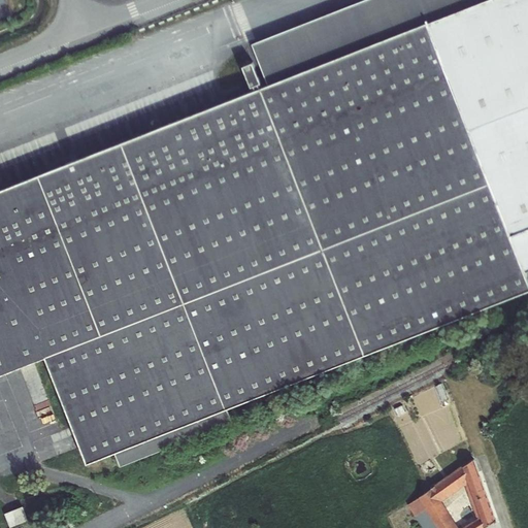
[(527,0),(365,0),(253,44),(268,86),(426,24),(524,273),(527,271),(527,0)]
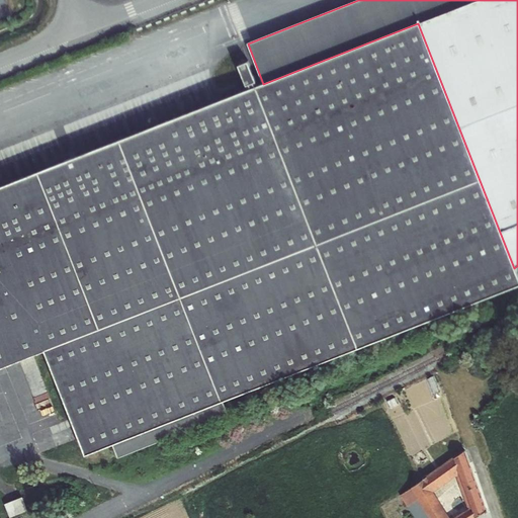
[(517,278),(514,268),(418,23),(263,84),(255,87),(250,89),(0,187),(0,367),(44,350),(85,454),(112,444),(116,456),(226,414),(221,402),(517,284),(517,278)]
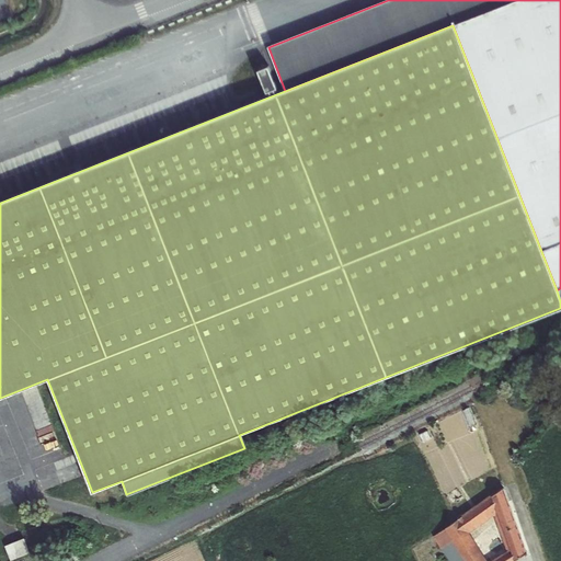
[(268,68),(259,72),(266,93),(268,92),(274,90),(277,89),(268,68)]
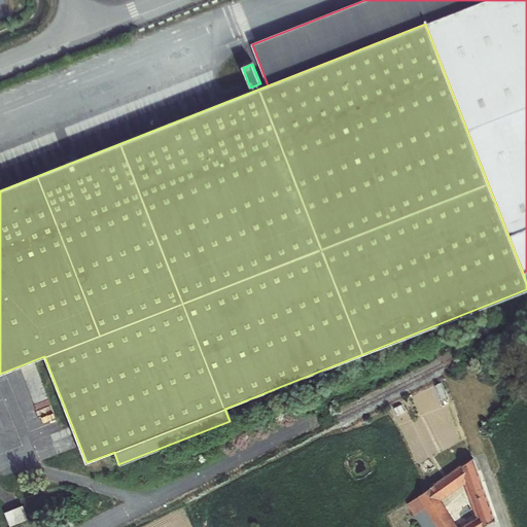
[(483,526),(494,520),(472,458),(409,503),(422,526),(483,526)]
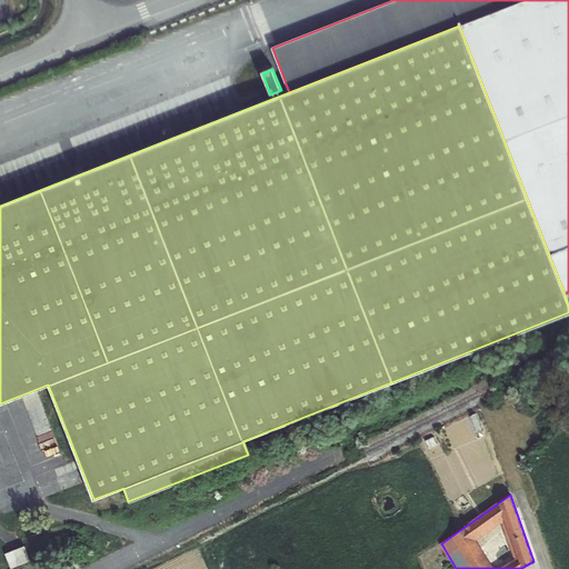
[(22,547),(5,555),(10,567),(28,559),(22,547)]
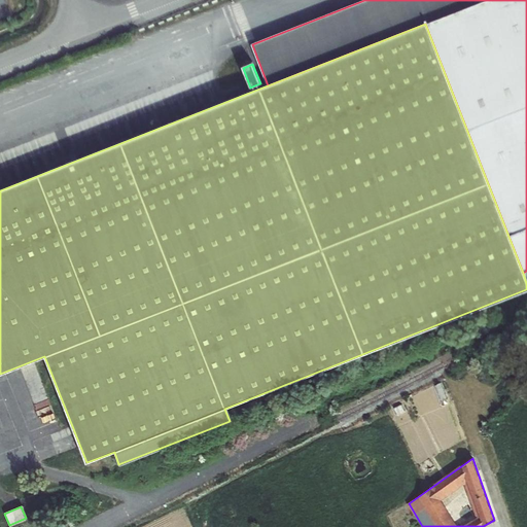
All buildings are outlined.
